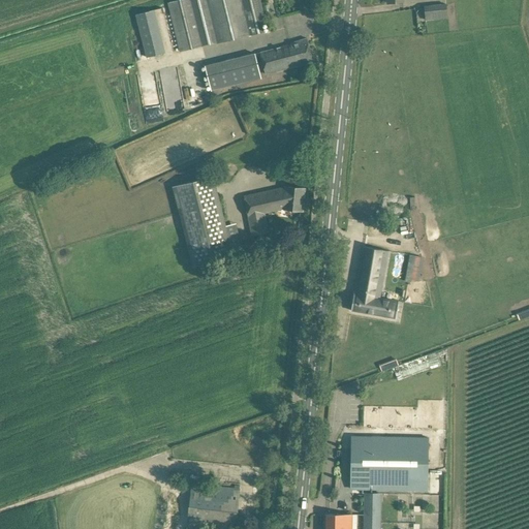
[(260,0),(180,0),(169,3),(181,52),(216,42),(217,43),(265,32),(262,24),(266,23),(260,0)]
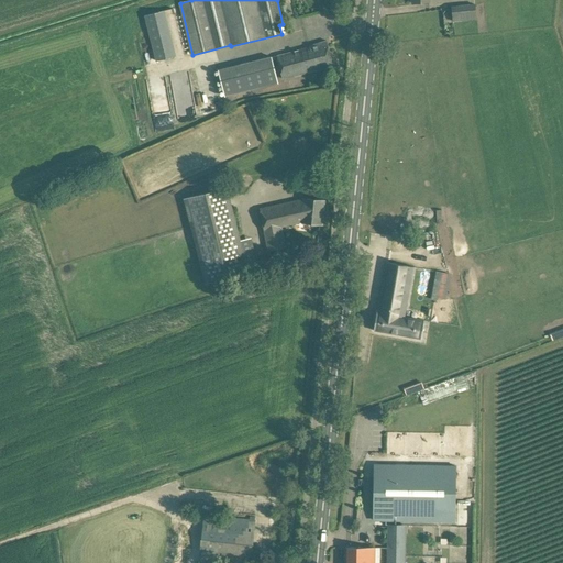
[(476,19),(475,6),(452,8),(453,21),(476,19)]
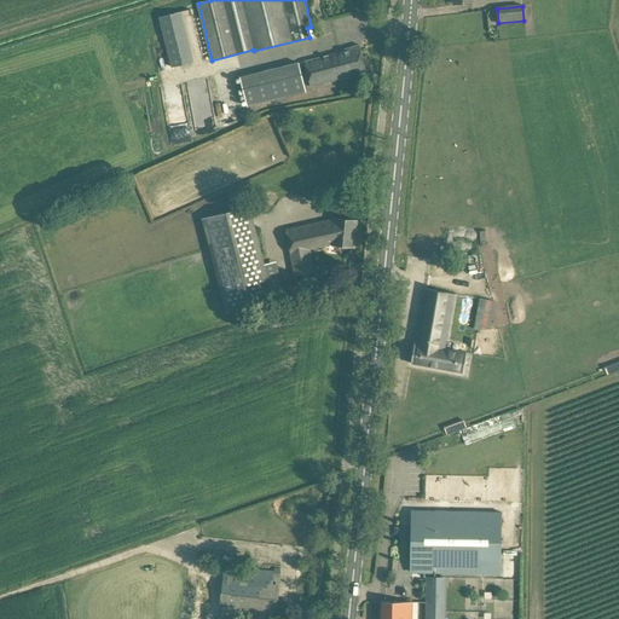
[(160,16),(172,68),(194,63),(181,11),(160,16)]
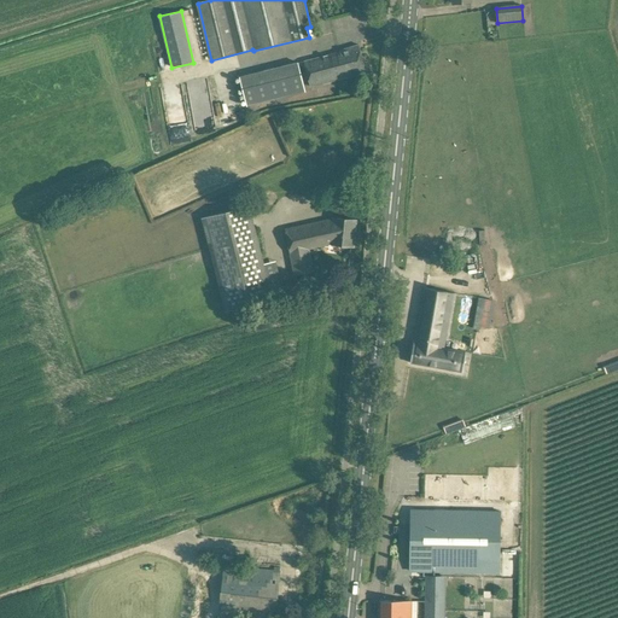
[(359,45),(348,47),(339,50),(339,51),(304,60),(305,65),(310,85),(350,75),(351,80),(366,76),(359,45)]
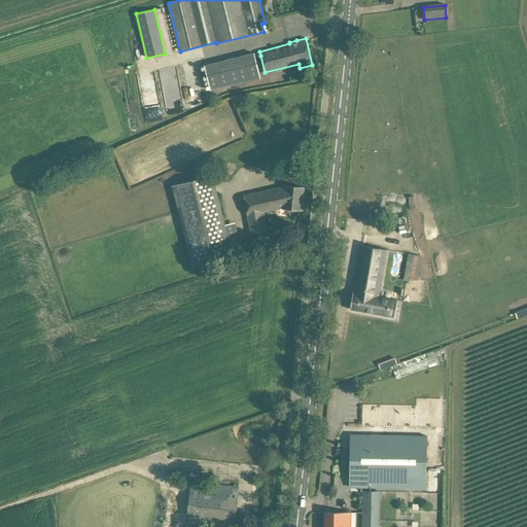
[(204,65),(210,91),(260,78),(254,53),(204,65)]
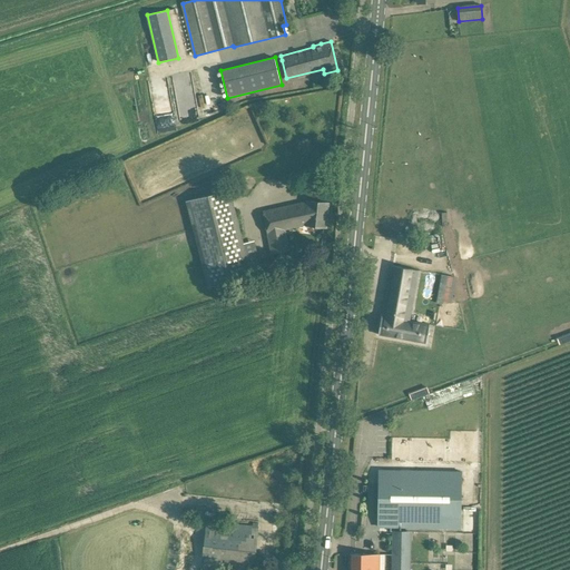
[(157,118),(159,130),(176,128),(174,115),(157,118)]
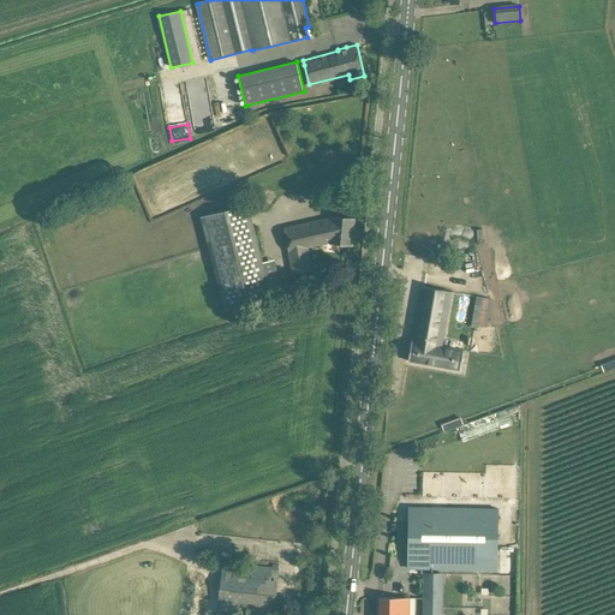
[(249,206),(202,218),(225,310),(270,298),(249,206)]
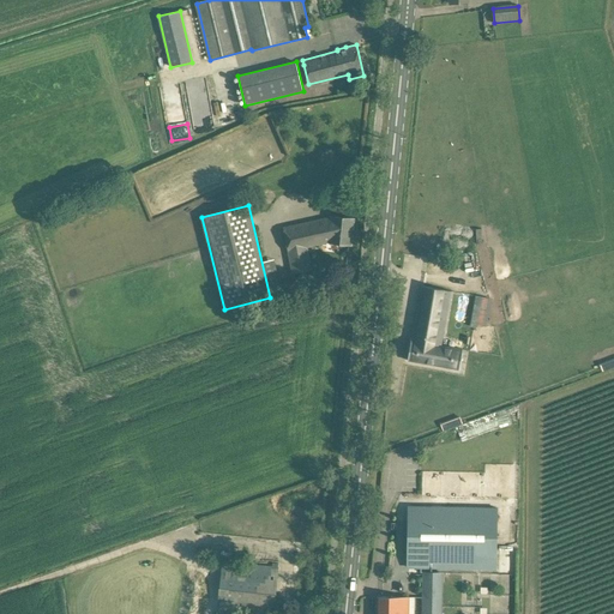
[(354,218),(342,217),(332,216),(332,217),(281,228),(290,275),(309,271),(305,247),(330,242),(351,245),(354,218)]
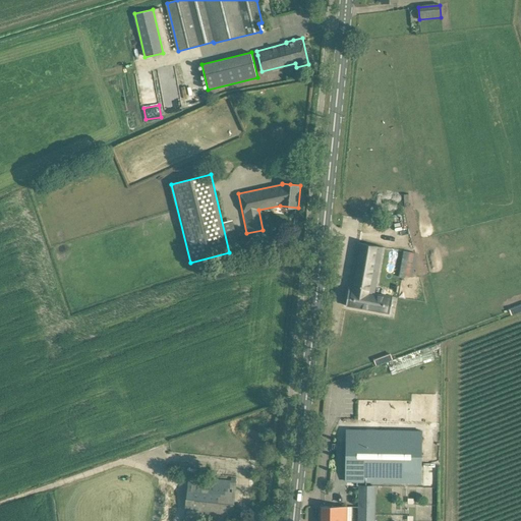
[(349,289),(346,307),(390,315),(393,296),(374,293),(383,247),(359,243),(351,290),(349,289)]
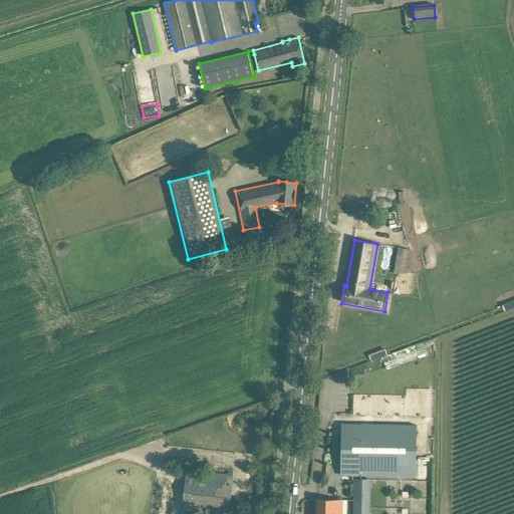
[(342,472),(415,474),(415,425),(353,424),(343,424),(343,442),(338,442),(338,454),(342,454),(342,472)]
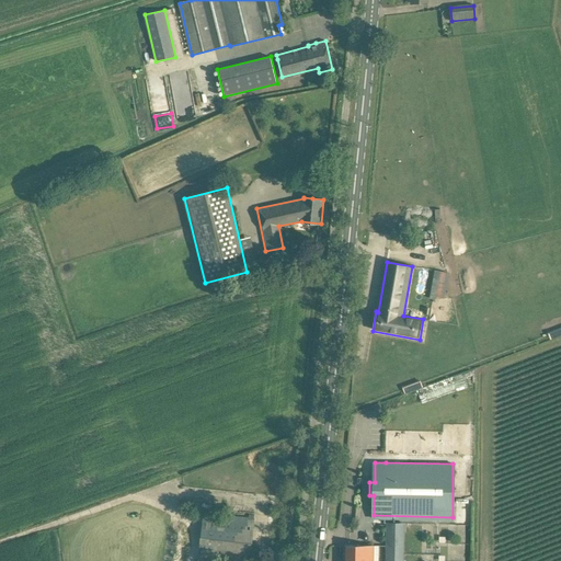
[(198,559),(218,560),(249,560),(254,521),(243,519),(204,515),(198,559)]
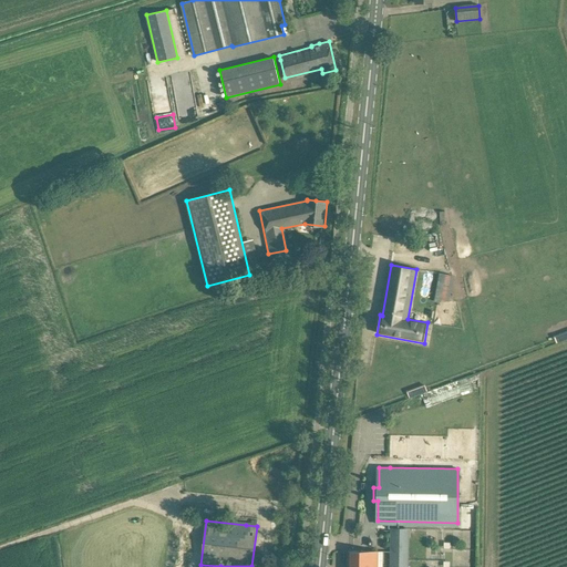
[(349,550),(348,566),(406,566),(408,534),(408,528),(391,528),(391,534),(390,566),(382,566),(382,552),(378,550),(360,550),(353,550),(349,550)]
